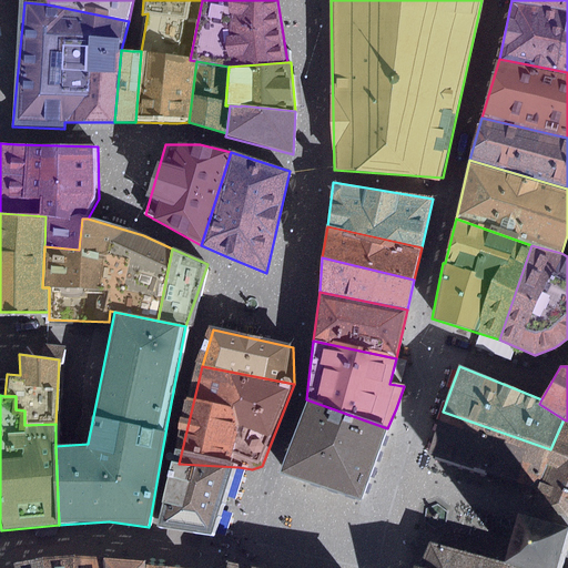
[(387,428),(306,399),(281,473),(361,500),(387,428)]
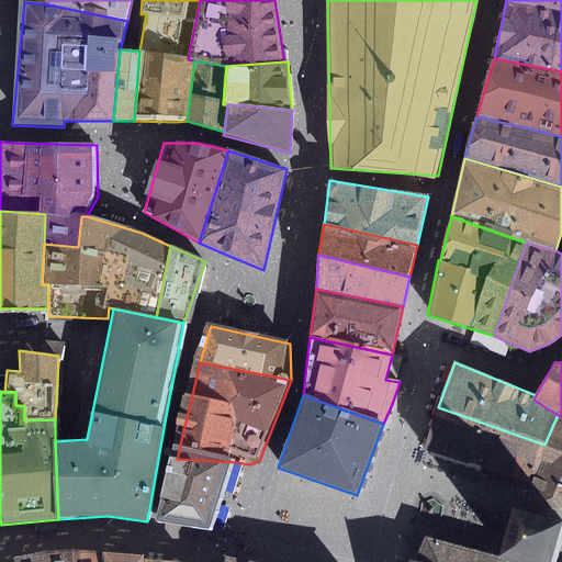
[(429,431),(424,449),(520,481),(544,445),(438,407),(429,431)]
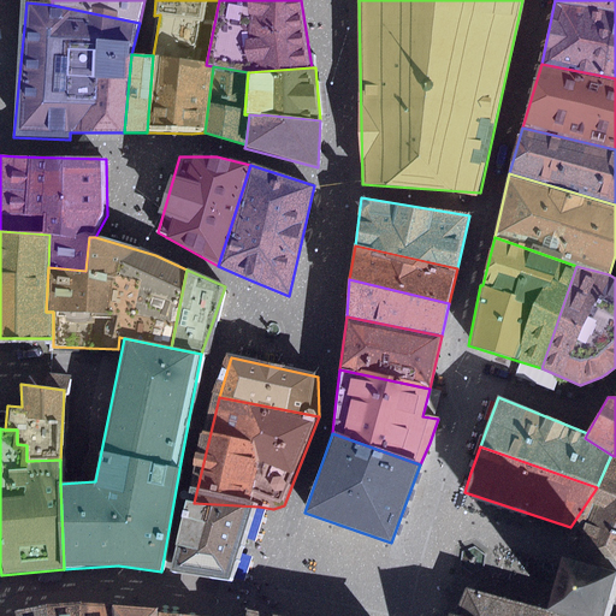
[(563,544),(569,546),(575,546),(615,562),(615,456),(611,455),(597,487),(570,527),(566,529),(562,535),(563,544)]
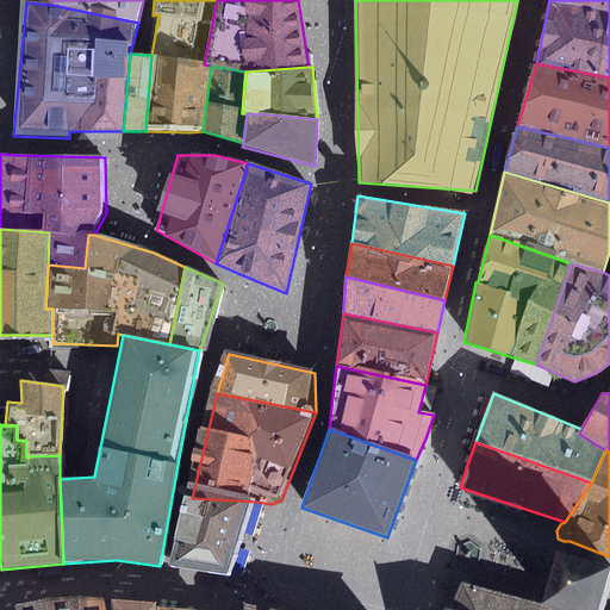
[(192,498),(178,566),(231,577),(256,502),(192,498)]
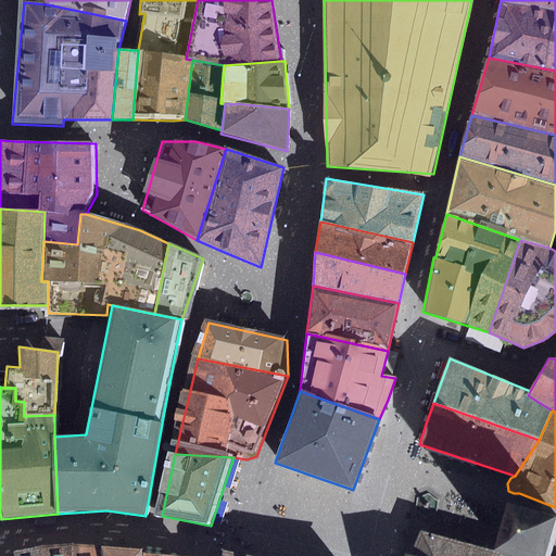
[(553,555),(555,545),(555,519),(513,508),(501,554),(422,534),(411,555),(408,555),(553,555)]
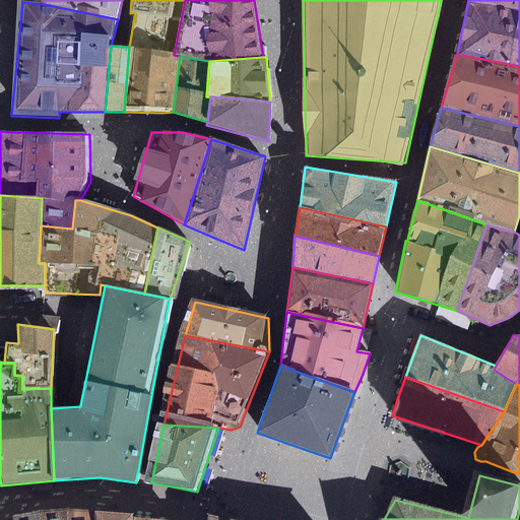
[(69,519),(69,510),(12,514),(12,519),(69,519)]
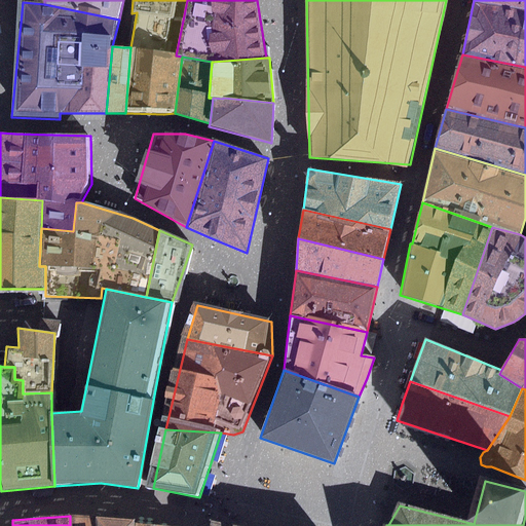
[(136,520),(70,516),(70,525),(134,525),(134,524),(136,520)]
